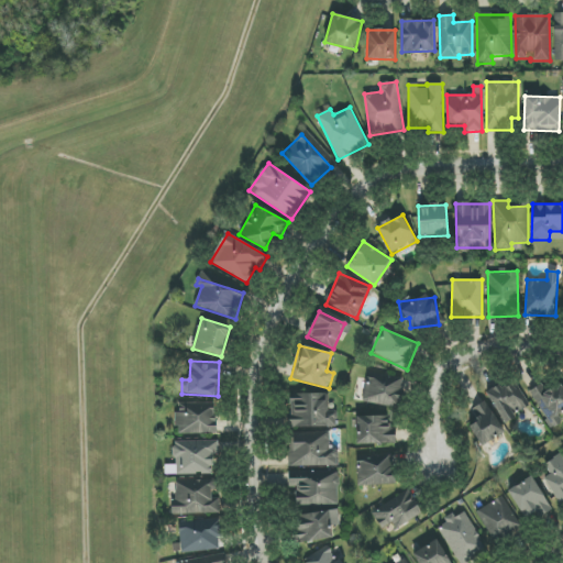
[(366,375),(364,404),(401,407),(404,377),(366,375)]
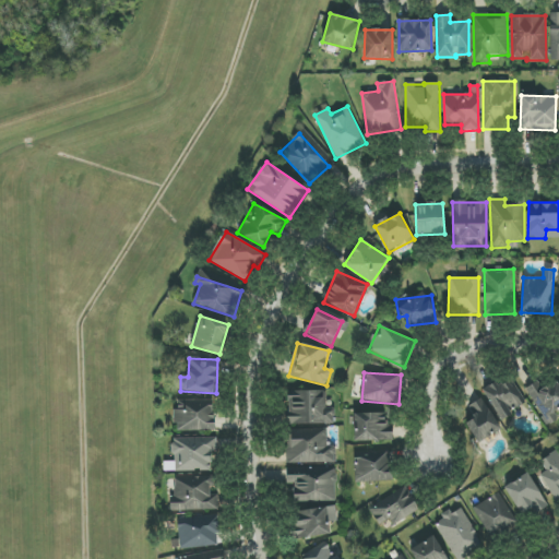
[(501,420),(525,405),(508,377),(484,392),(501,420)]
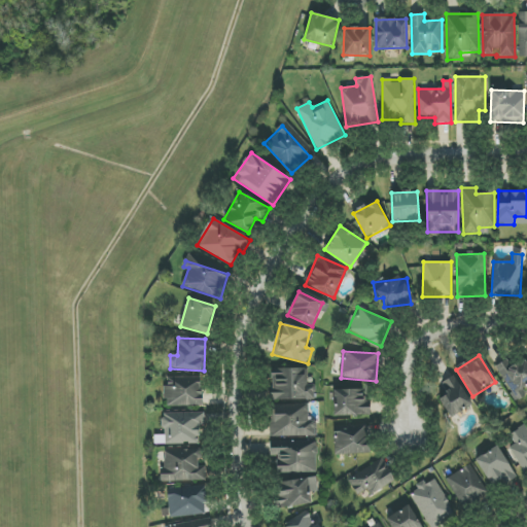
[(496,367),(516,400),(526,393),(526,361),(525,358),(511,366),(507,361),(496,367)]
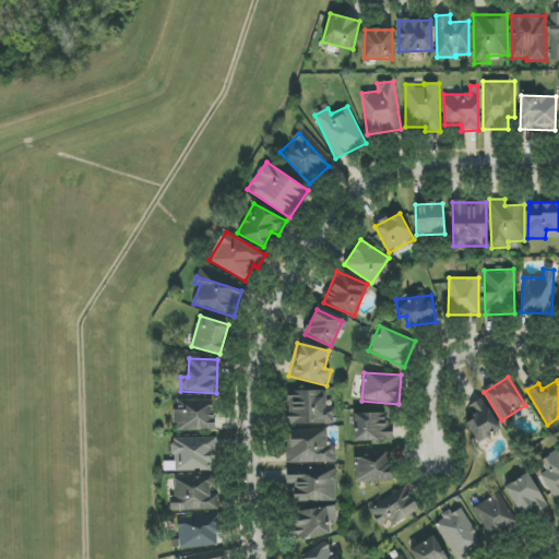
[(335,424),(335,407),(324,407),(323,391),(287,392),(288,425),(335,424)]
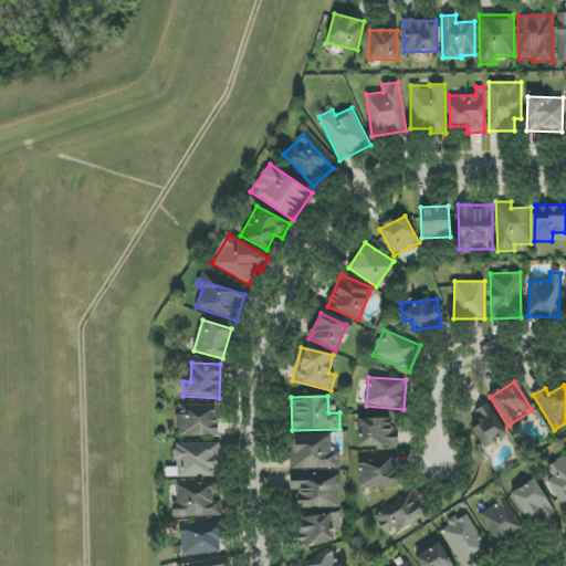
[(474,409),(481,423),(472,428),(482,448),(506,437),(490,402),(474,409)]
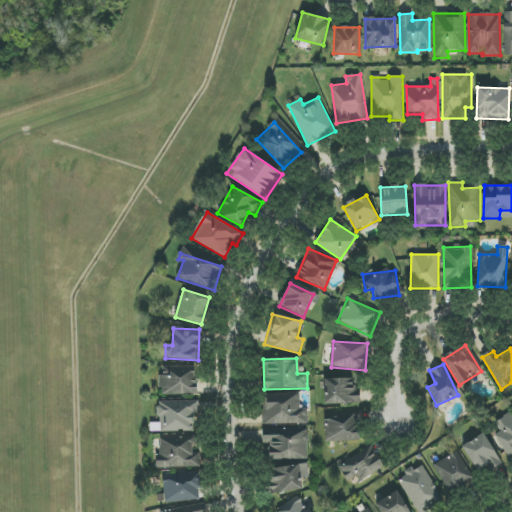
[(161,395),(197,395),(196,366),(161,367),(161,395)]
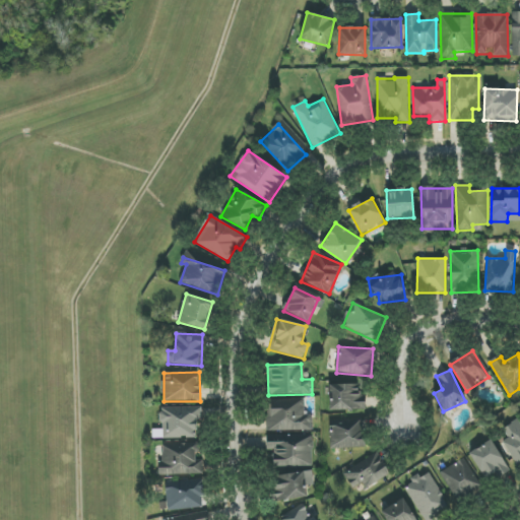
[(329,385),(330,411),(366,409),(366,394),(360,394),(359,384),(329,385)]
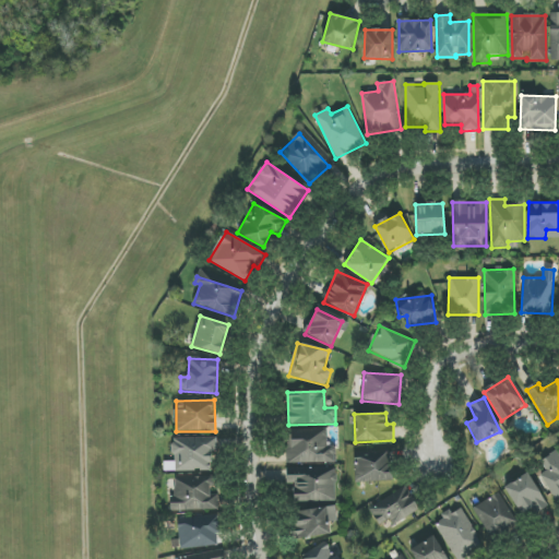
[(288,429),(288,463),(336,463),(336,447),(328,447),(328,429),(288,429)]
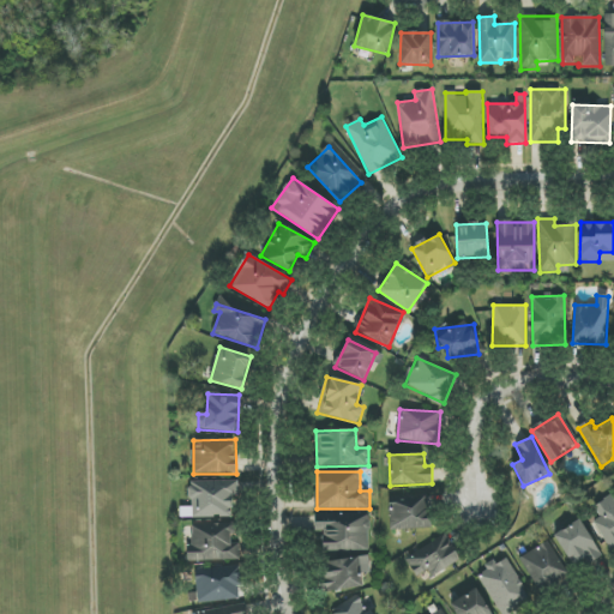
[(238,481),(191,482),(191,518),(233,517),(233,495),(239,495),(238,481)]
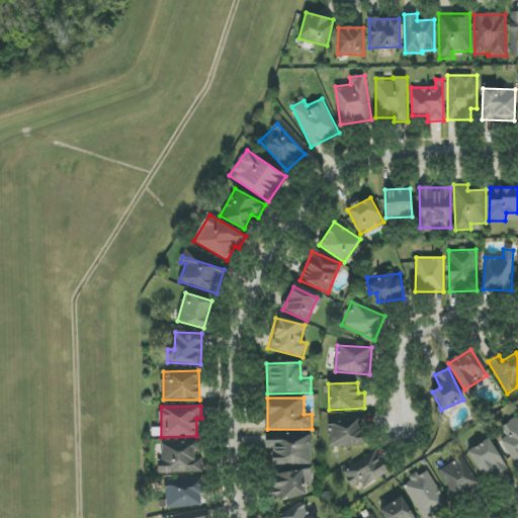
[(507,437),(501,440),(514,464),(517,461),(517,419),(517,418),(501,427),(507,437)]
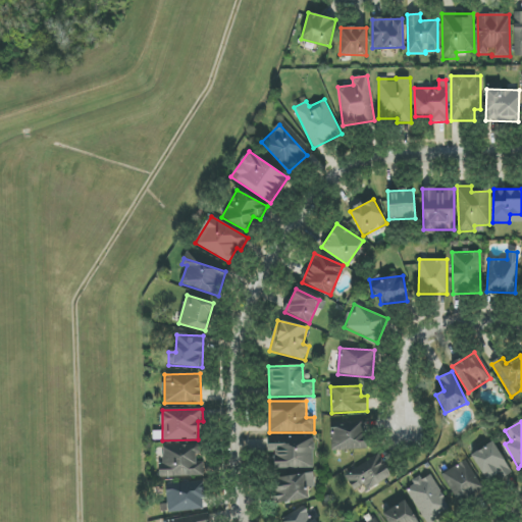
[(331,451),(366,449),(365,422),(330,423),(331,451)]
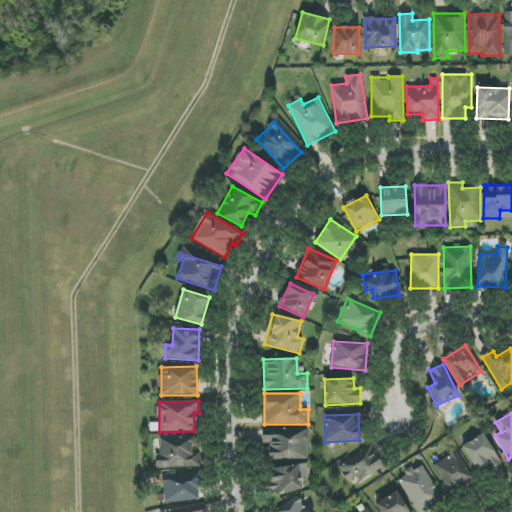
[(308,459),(308,428),(263,429),(263,445),(269,445),(269,460),(308,459)]
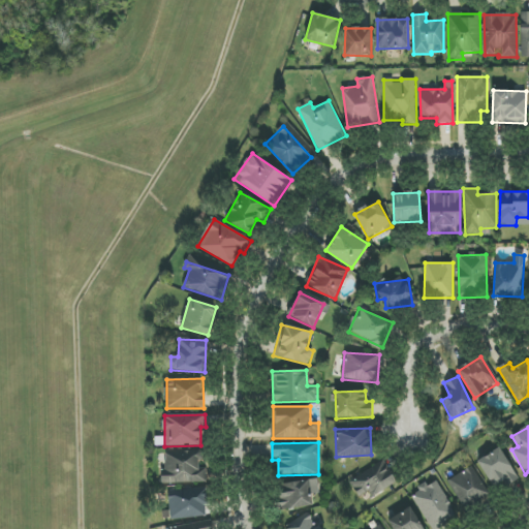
[(478,459),(491,487),(501,483),(503,487),(517,480),(502,447),(478,459)]
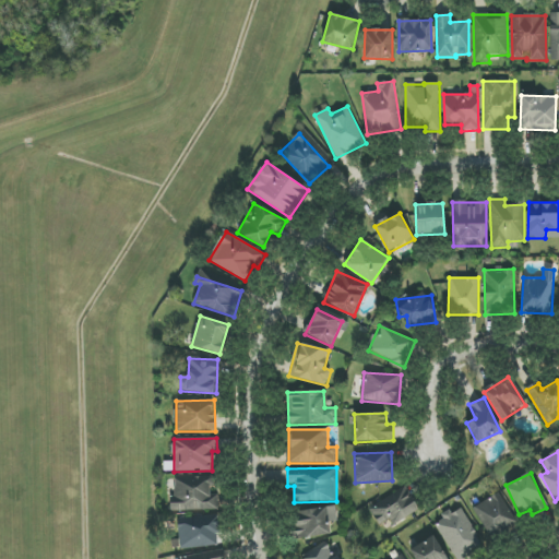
[(174,511),(218,510),(218,495),(213,495),(213,476),(173,477),(174,511)]
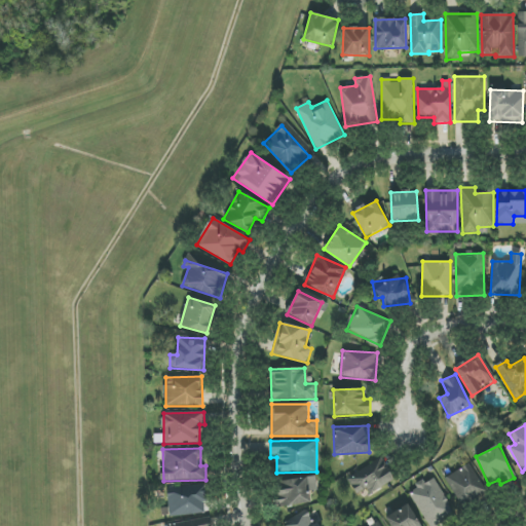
[(347,476),(355,494),(366,490),(368,493),(393,482),(383,459),(347,476)]
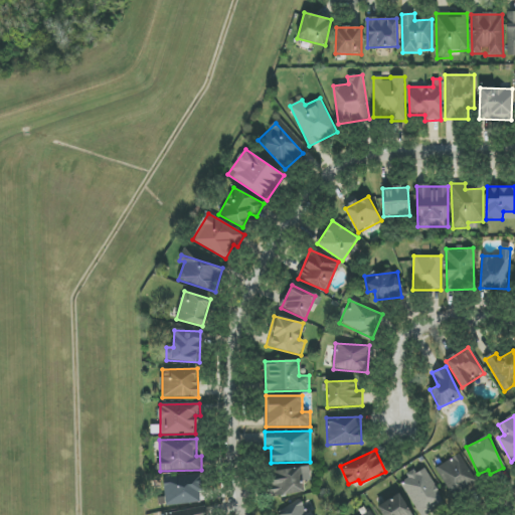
[(451,496),(475,485),(462,455),(437,467),(451,496)]
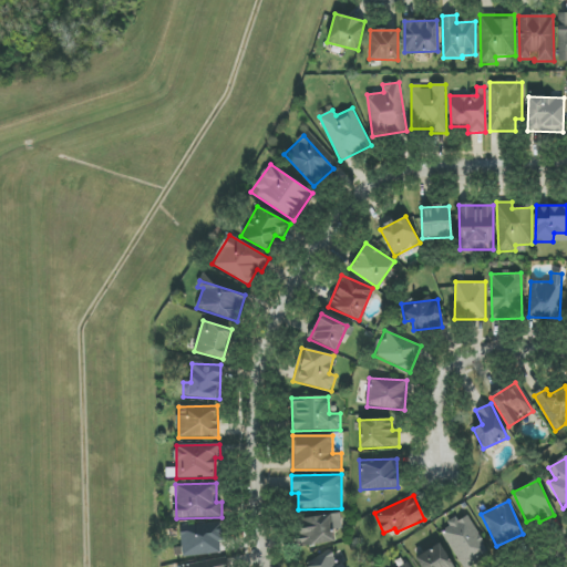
[(333,531),(342,529),(340,513),(298,519),(300,531),(295,532),(297,548),(336,543),(333,531)]
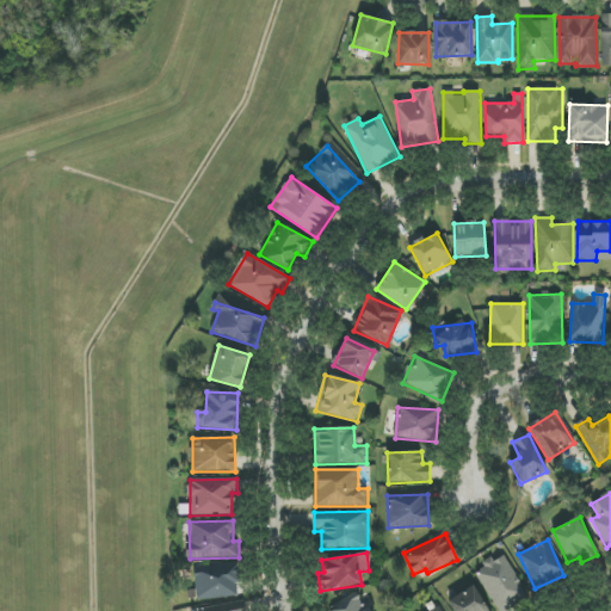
[(500,610),(528,598),(508,562),(499,566),(494,556),(483,562),(487,569),(480,573),(498,610),(500,610)]
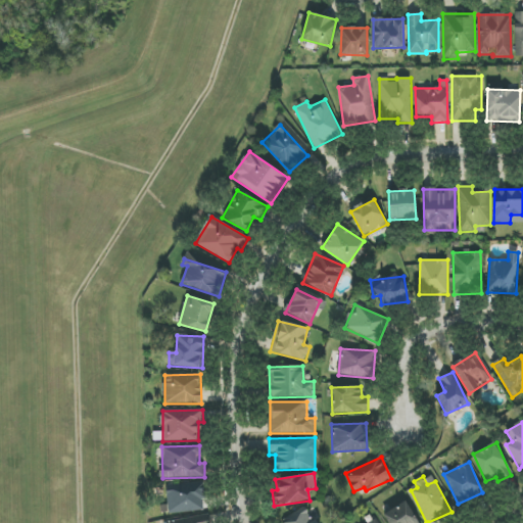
[(205,512),(204,483),(167,484),(168,513),(205,512)]
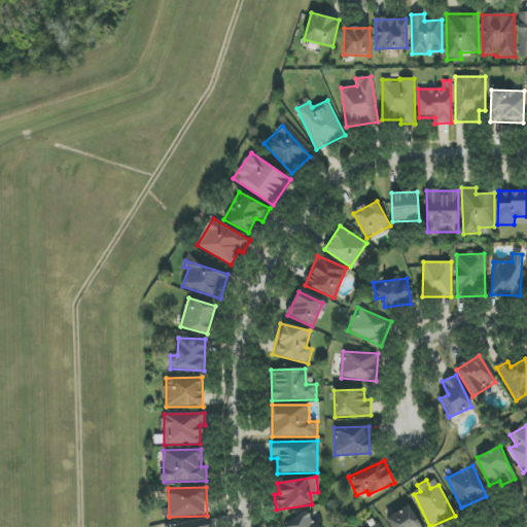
[(391,526),(421,526),(412,505),(387,517),(391,526)]
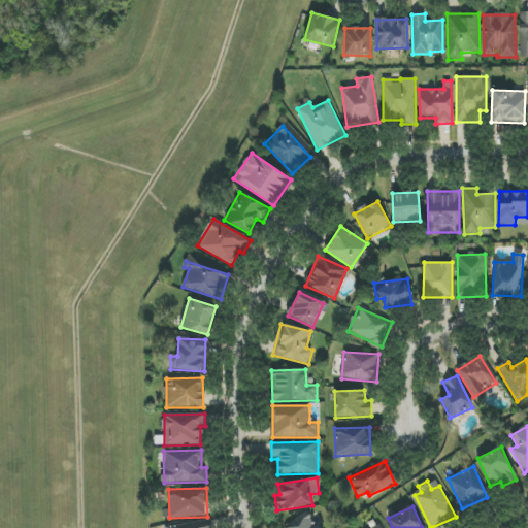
[(319,527),(309,512),(282,527),(319,527)]
